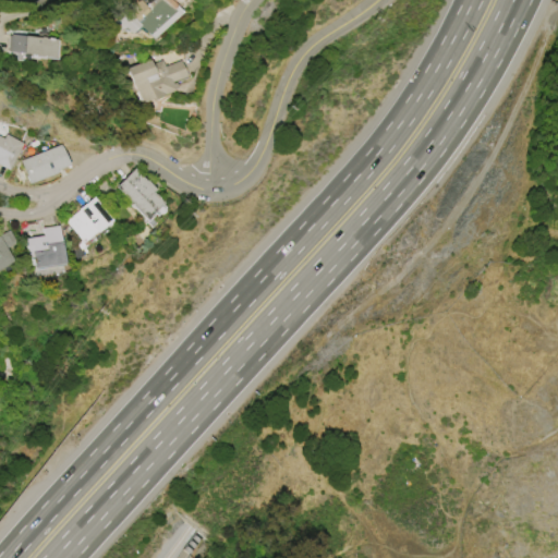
[(180,12),(152,39),(140,27),(133,33),(109,28),(105,23),(129,0),(164,0),(172,9),(176,7),(180,12)]
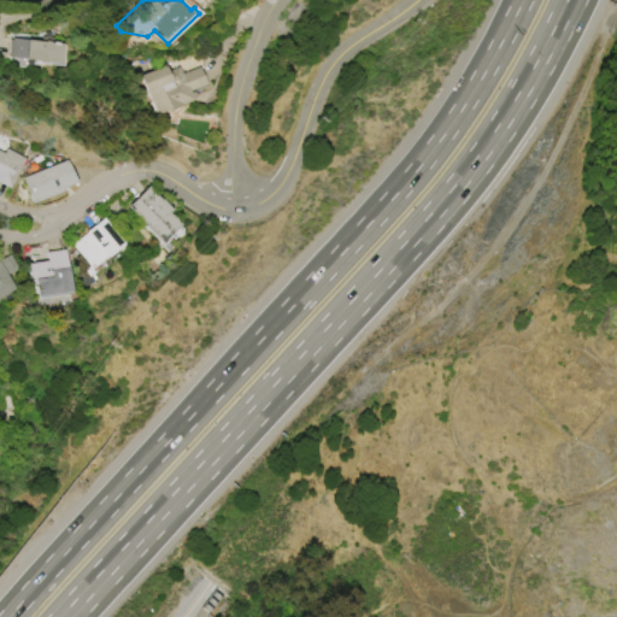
[(13,37),(41,40),(42,36),(52,36),(51,43),(64,45),(62,65),(48,64),(48,66),(18,64),(18,60),(10,60),(10,57),(9,57),(10,39),(13,39),(13,37)]
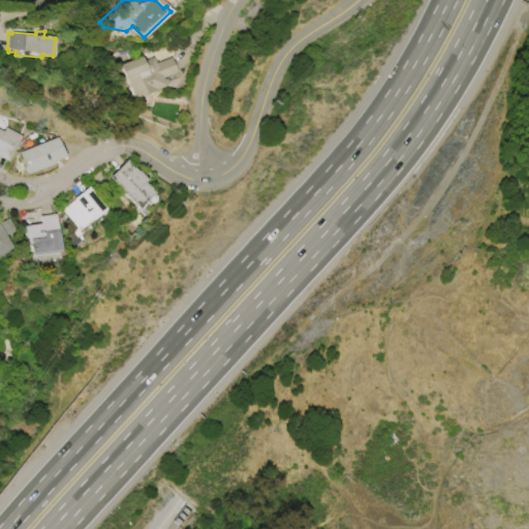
[(120,65),(142,57),(144,61),(154,58),(156,63),(170,58),(176,73),(164,78),(167,84),(164,85),(164,86),(132,98),(120,65)]
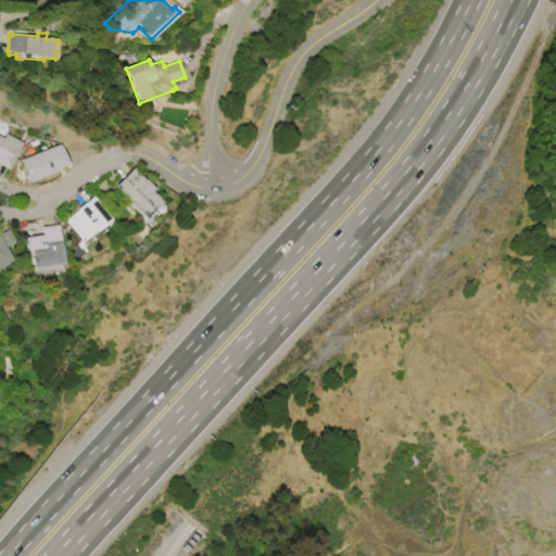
[(22,143),(5,171),(0,166),(0,137),(2,139),(5,134),(22,143)]
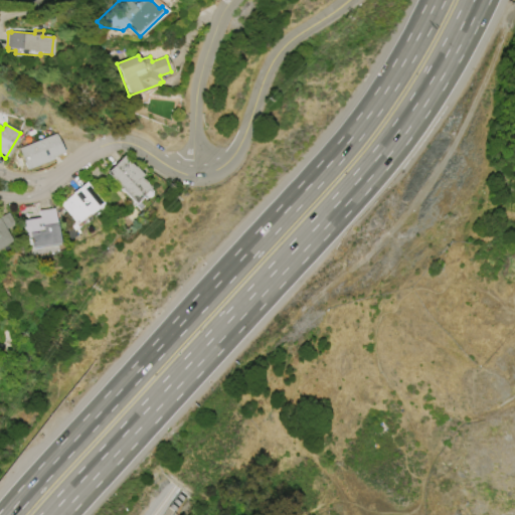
[(18,149),(56,134),(63,153),(52,157),(53,159),(26,170),(18,149)]
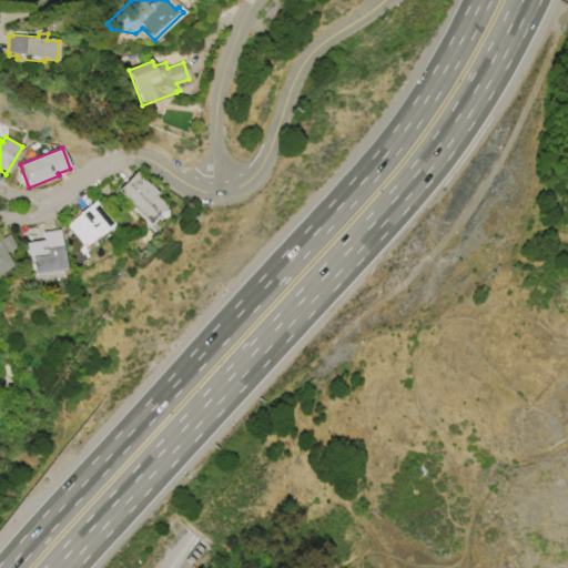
[(148,224),(115,191),(135,172),(148,185),(149,184),(158,193),(154,196),(164,208),(148,224)]
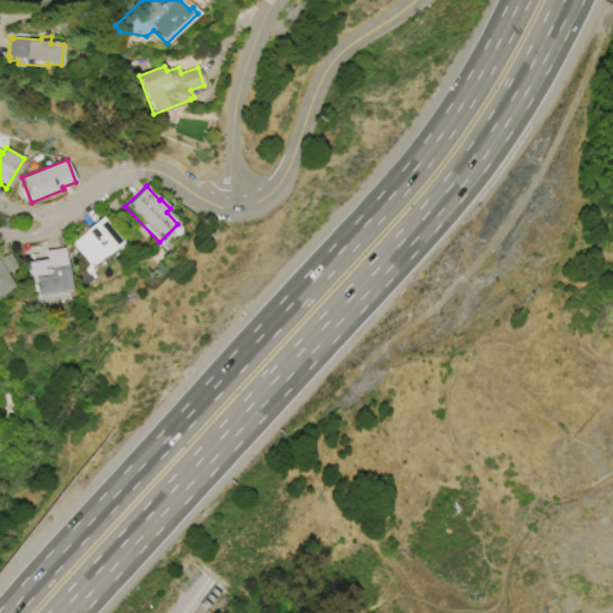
[(71,243),(86,231),(85,230),(102,217),(122,242),(90,267),(71,243)]
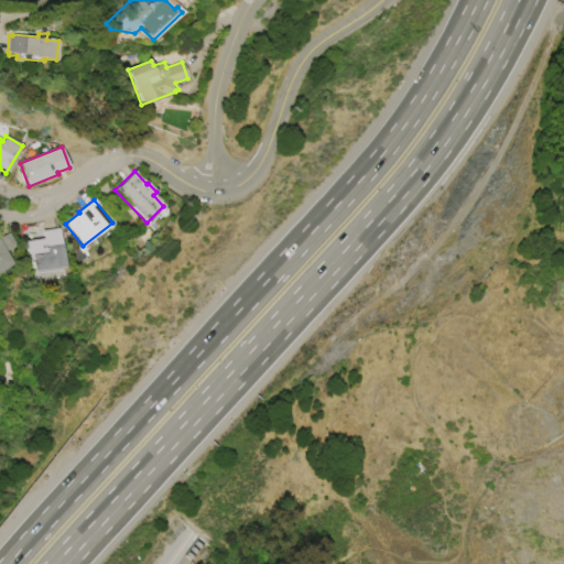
[(58,228),(64,269),(31,272),(30,260),(25,261),(23,241),(43,238),(42,231),(58,228)]
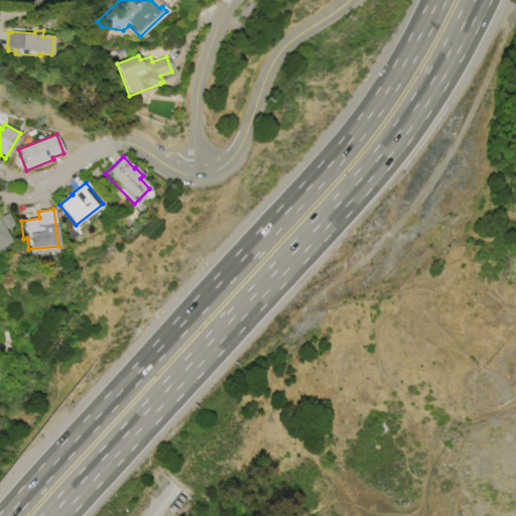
[(12,242),(0,248),(0,219),(9,214),(15,225),(6,230),(12,242)]
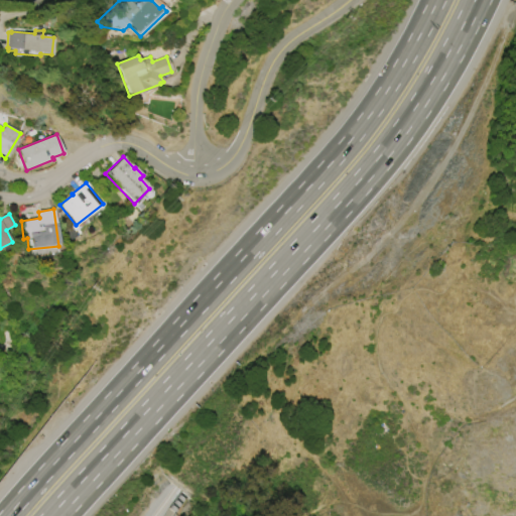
All buildings are outlined.
